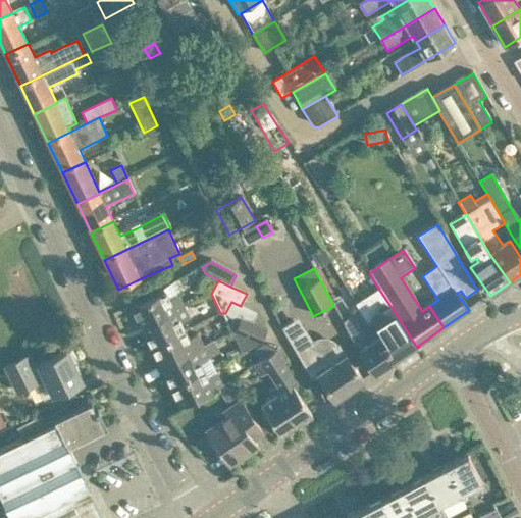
[(363,306),(373,322),(377,329),(381,334),(398,361),(417,348),(402,323),(373,280),(368,285),(371,300),(363,306)]
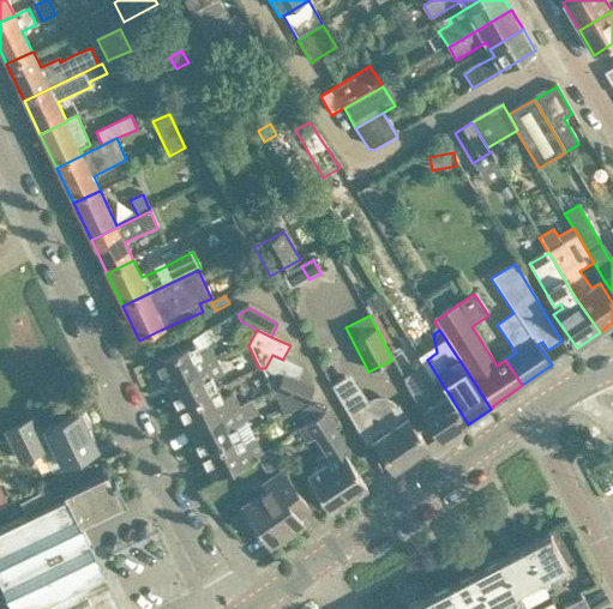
[(156,362),(168,386),(217,362),(215,359),(210,348),(199,353),(194,343),(156,362)]
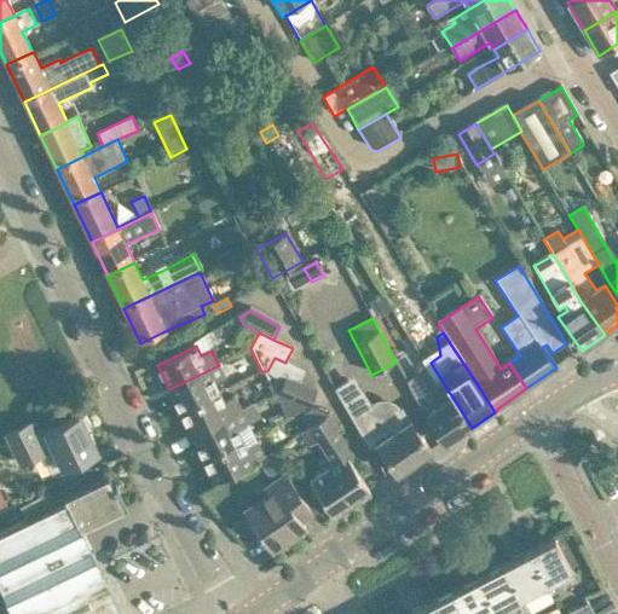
[(232,354),(217,361),(219,365),(234,358),(232,354)]
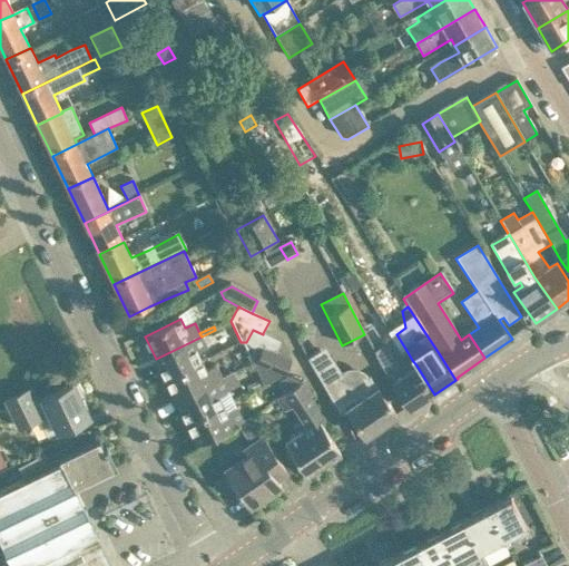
[(246,342),(244,342),(254,364),(260,362),(264,351),(275,355),(276,354),(282,341),(263,333),(263,334),(253,330),(246,342)]
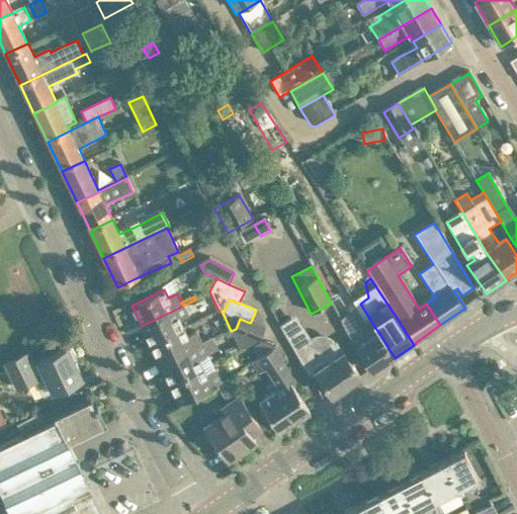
[(142,326),(152,346),(184,330),(179,321),(188,317),(183,306),(142,326)]
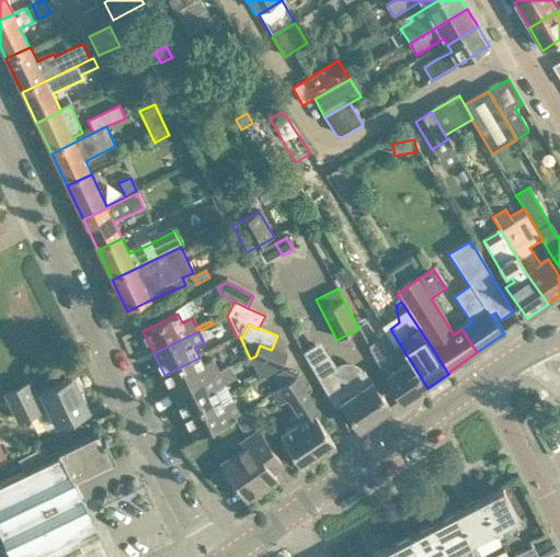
[(402,405),(427,388),(410,360),(396,370),(377,341),(368,348),(390,386),(402,405)]
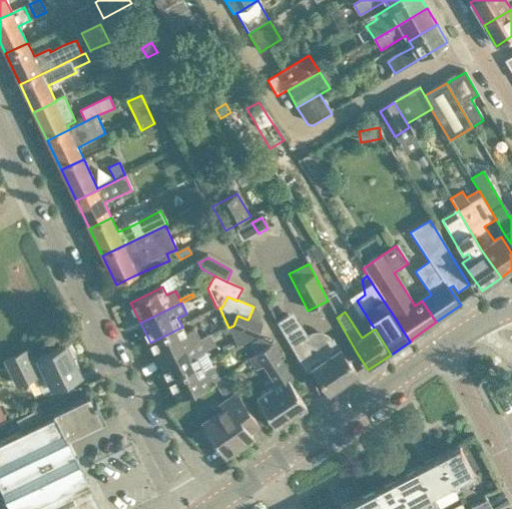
[(293,314),(278,323),(308,372),(313,369),(330,394),(358,375),(335,341),(331,337),(325,333),(318,332),(312,333),(307,336),(293,314)]
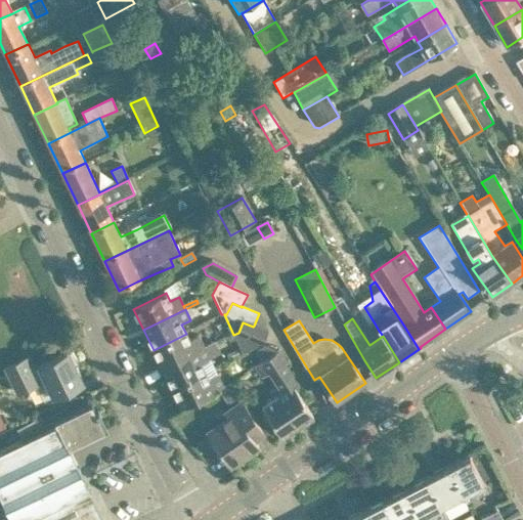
[(263,343),(267,330),(254,326),(253,327),(243,322),(238,333),(233,335),(240,349),(226,355),(229,363),(249,354),(247,351),(263,343)]
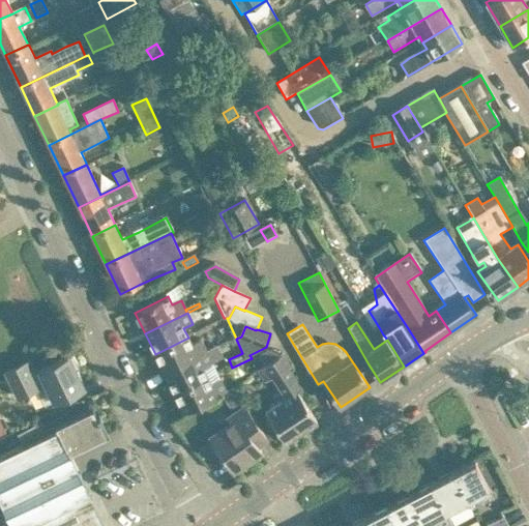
[(165,374),(184,363),(207,353),(201,341),(192,345),(188,338),(155,354),(165,374)]
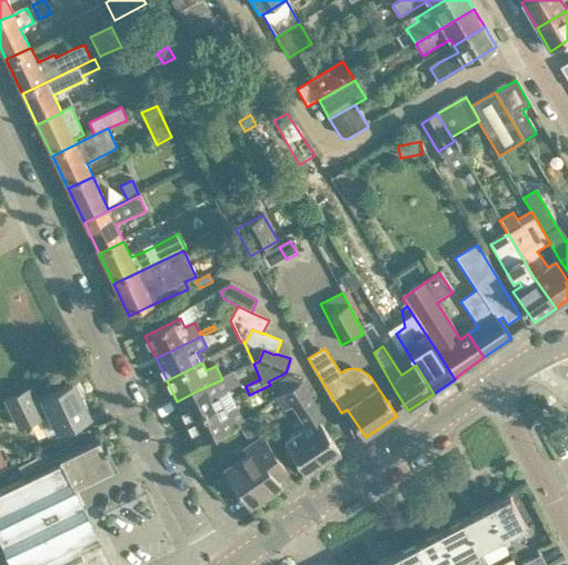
[(287,377),(277,384),(284,394),(300,383),(287,377)]
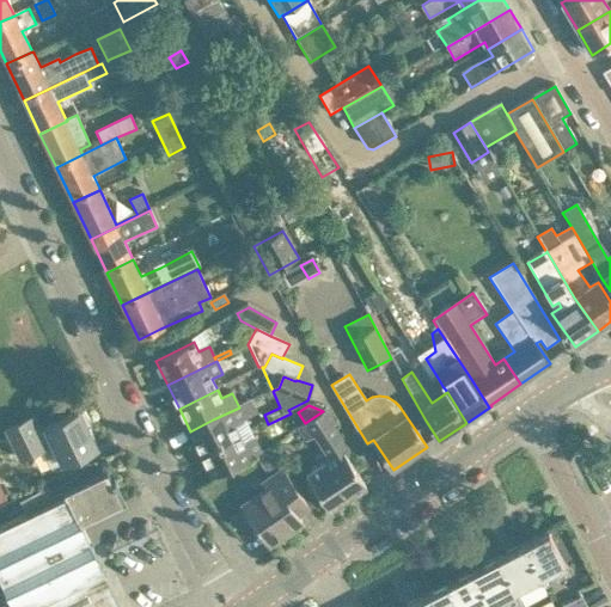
[(190,431),(202,455),(240,436),(250,430),(245,421),(239,408),(213,420),(190,431)]
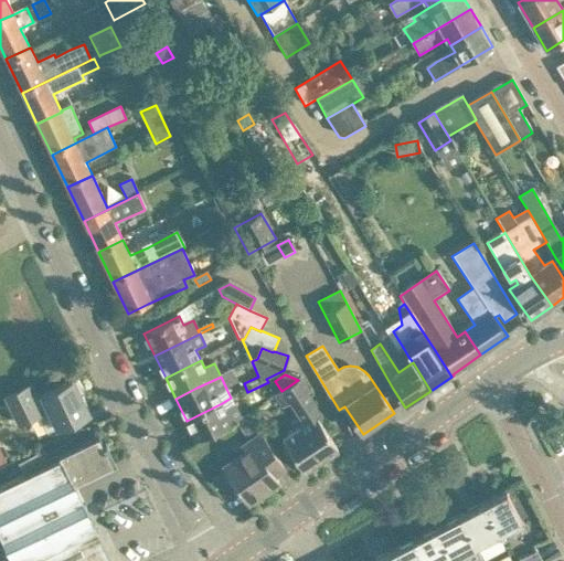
[(274,395),(283,409),(290,403),(305,425),(283,440),(305,473),(339,451),(317,419),(322,415),(298,379),(298,380),(282,391),(274,395)]
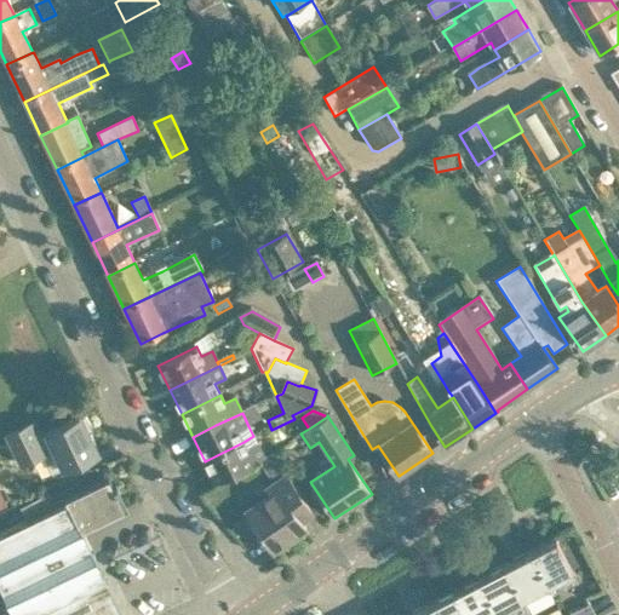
[(34,424),(6,437),(21,467),(44,457),(55,452),(64,470),(64,471),(93,457),(97,455),(80,419),(40,437),(34,424)]
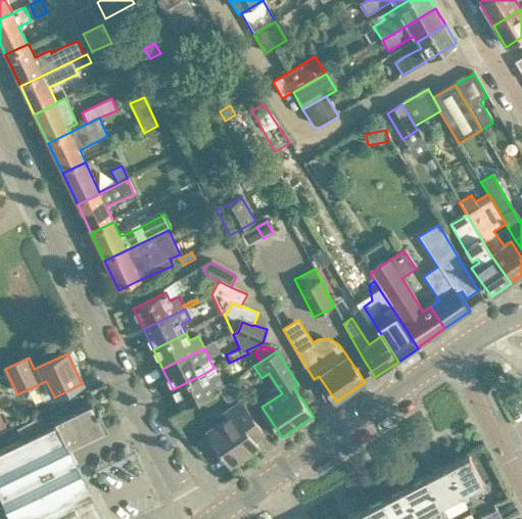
[(217,376),(208,380),(205,373),(173,389),(182,409),(223,388),(217,376)]
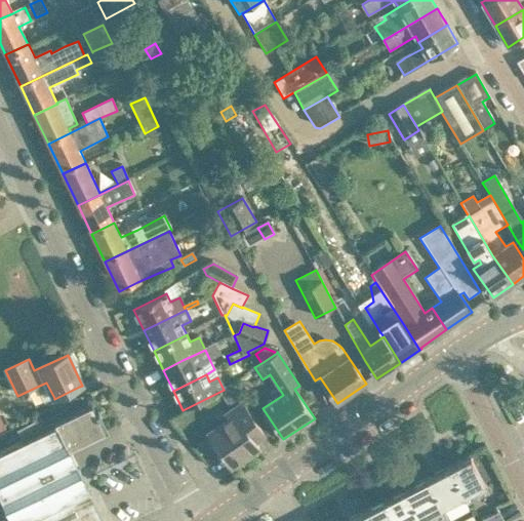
[(231,390),(223,395),(229,405),(238,400),(231,390)]
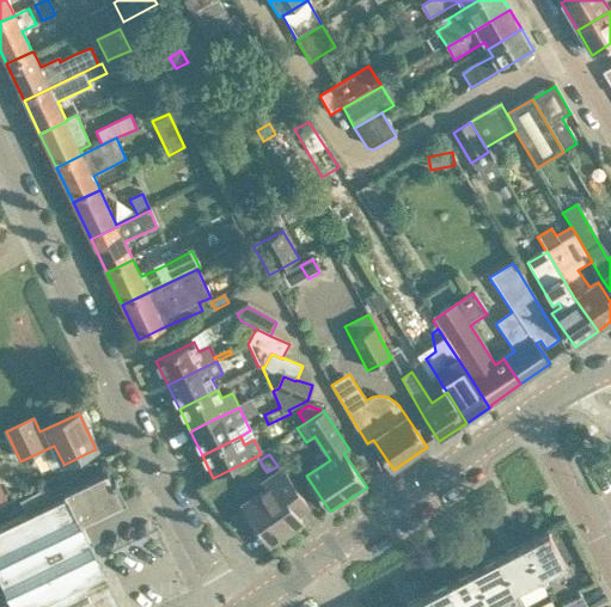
[(283,471),(263,485),(267,490),(242,508),(245,512),(256,527),(254,528),(256,533),(258,531),(270,547),(303,525),(294,513),(307,504),(283,471)]
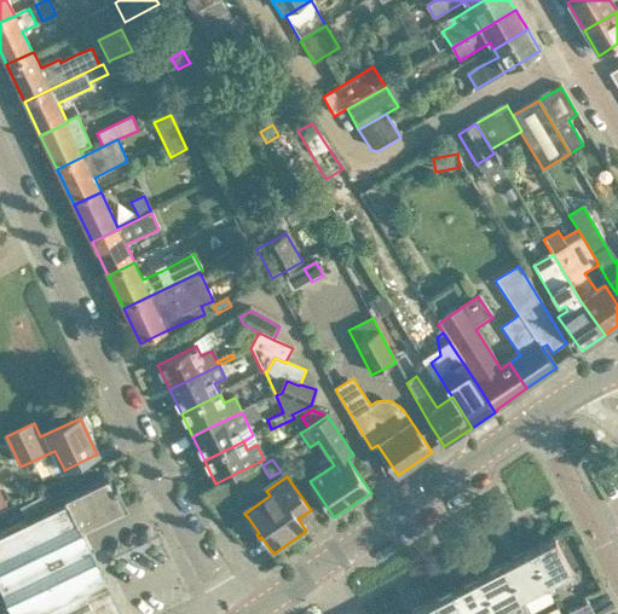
[(48,494),(0,517),(0,586),(12,613),(121,613),(81,531),(123,510),(116,493),(119,493),(116,486),(114,487),(109,479),(74,494),(71,488),(51,498),(48,494)]
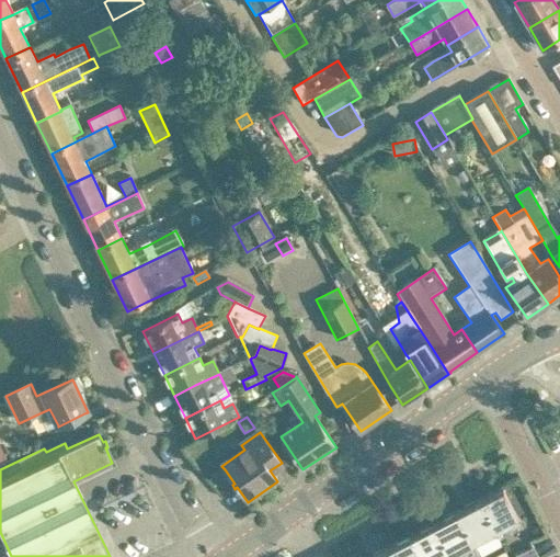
[(521,523),(503,489),(479,501),(498,536),(521,523)]
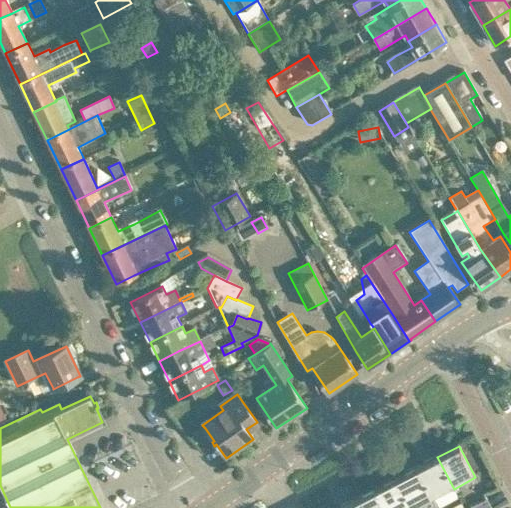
[(437,457),(417,468),(433,499),(454,489),(437,457)]
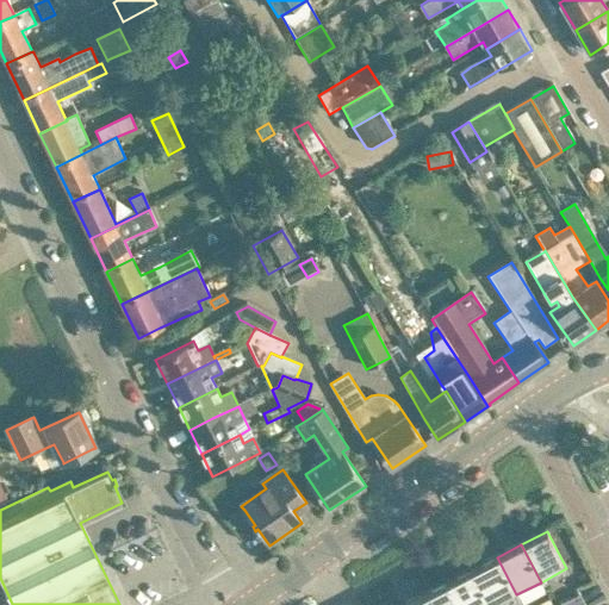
[(499,604),(516,594),(497,557),(471,571),(489,604),(499,604)]
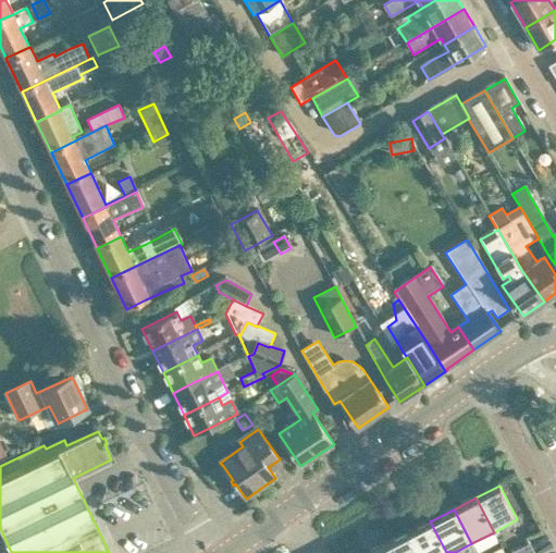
[(446,552),(430,521),(407,535),(416,552),(446,552)]
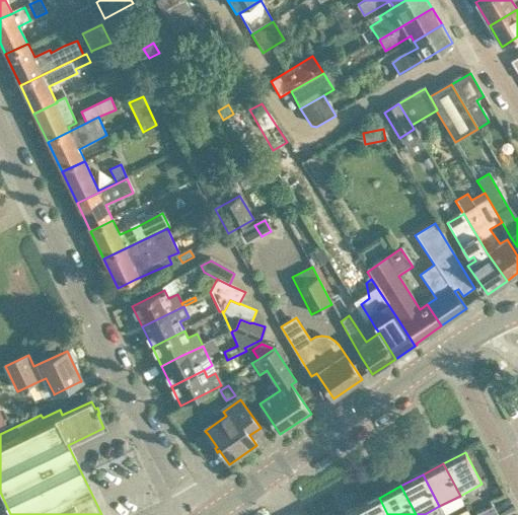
[(387,514),(379,498),(358,508),(361,514),(387,514)]
